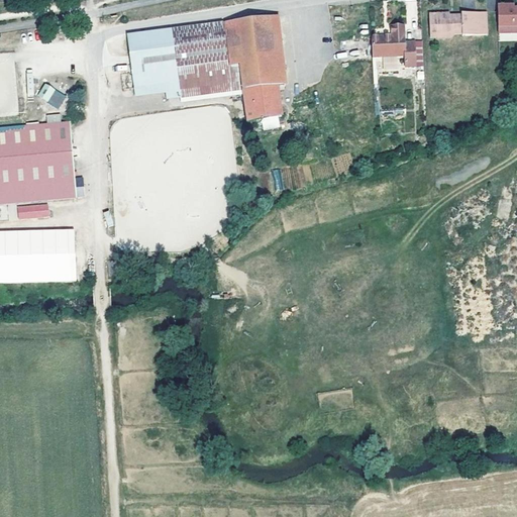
[(487,12),(477,13),(461,13),(461,16),(450,16),(449,14),(429,14),(430,37),(436,37),(436,38),(450,38),(454,34),(462,34),(462,36),(478,35),(488,35),(487,12)]
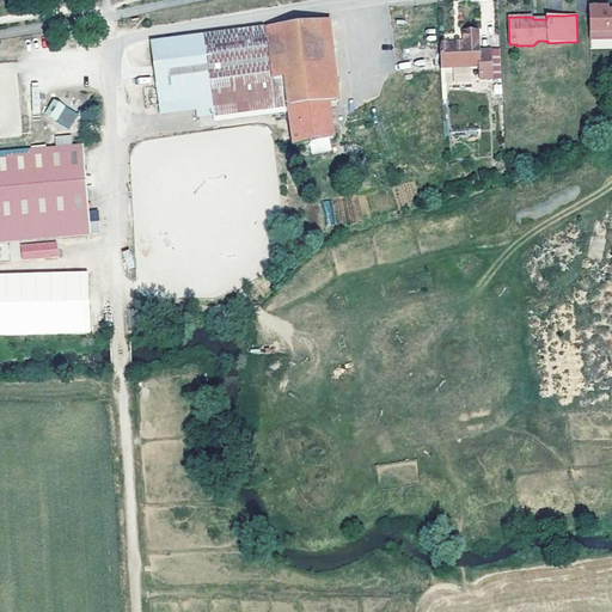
[(609,14),(588,14),(589,47),(611,44),(611,17),(609,18),(609,14)]
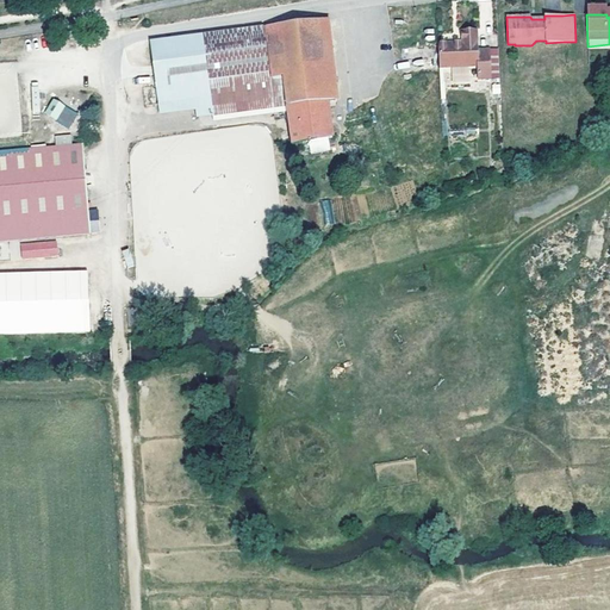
[(331,153),(330,144),(329,139),(332,139),(329,104),(337,103),(327,19),(150,42),(153,67),(156,95),(211,88),(213,116),(288,105),(288,112),(293,145),(309,143),(309,148),(310,155),(331,153)]
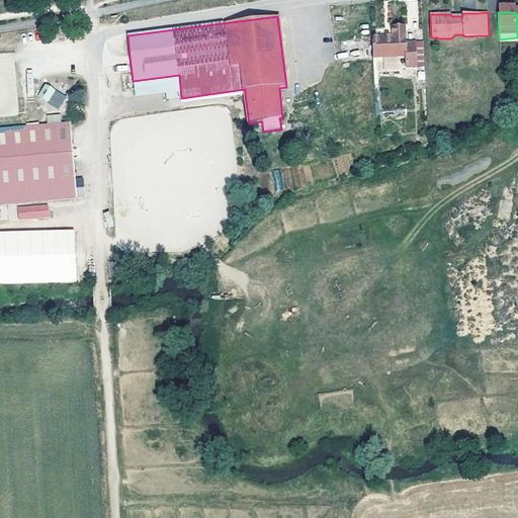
[(393,39),(373,39),(373,60),(406,59),(406,71),(417,71),(416,46),(406,46),(405,28),(393,29),(393,39)]
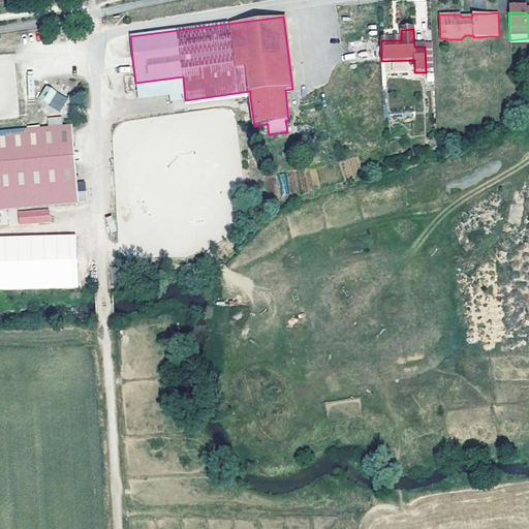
[(170,101),(185,100),(183,76),(135,83),(137,98),(169,94),(170,101)]
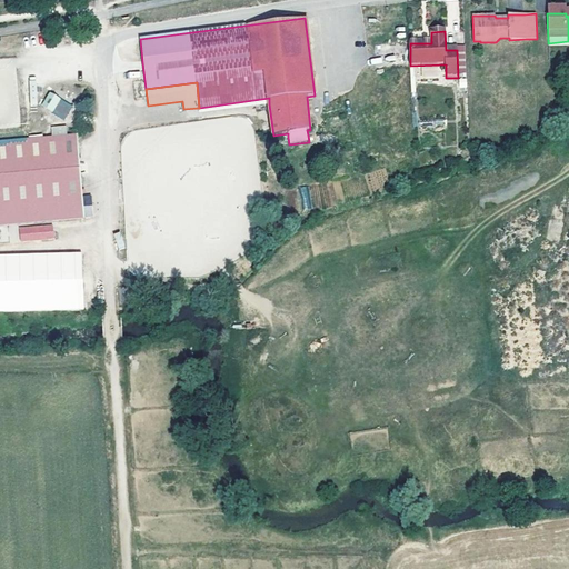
[(200,112),(269,105),(269,98),(199,108),(200,112)]
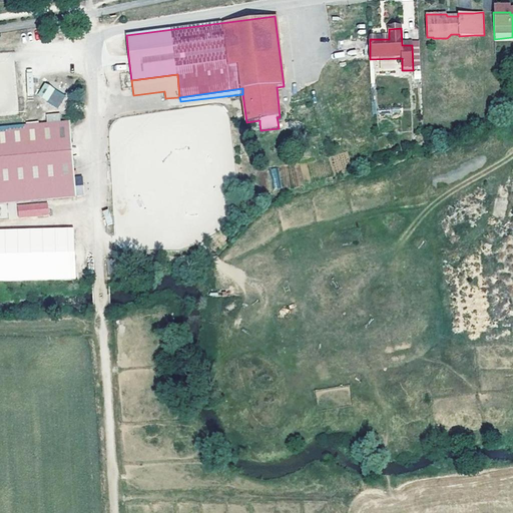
[(34,90),(30,98),(35,100),(39,93),(34,90)]
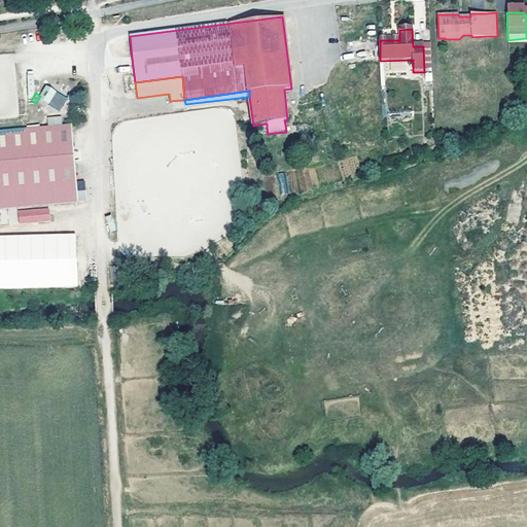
[(0,132),(0,136),(71,131),(70,127),(0,132)]
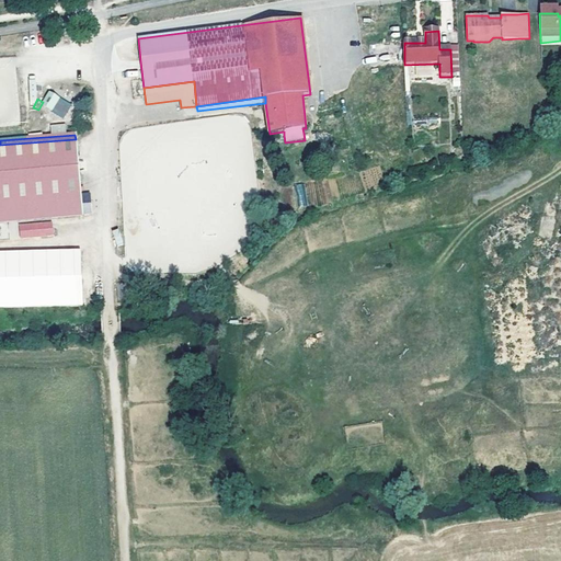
[(0,224),(81,217),(76,139),(0,145),(0,224)]
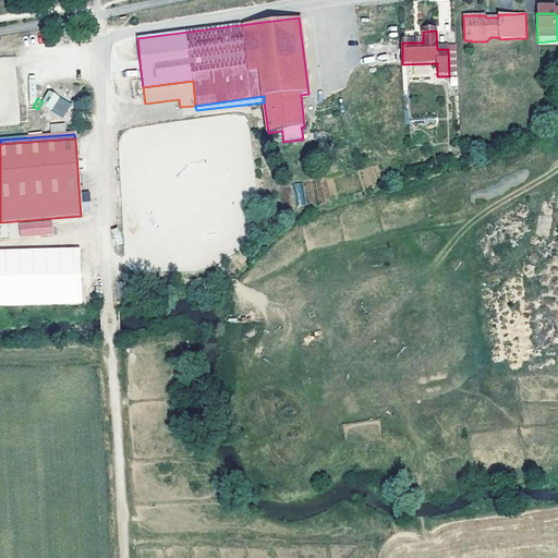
[(82,202),(83,214),(91,213),(89,202),(82,202)]
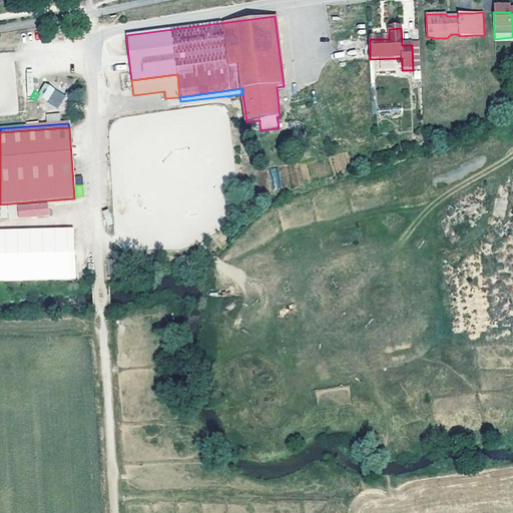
[(49,214),(48,201),(16,204),(17,217),(49,214)]
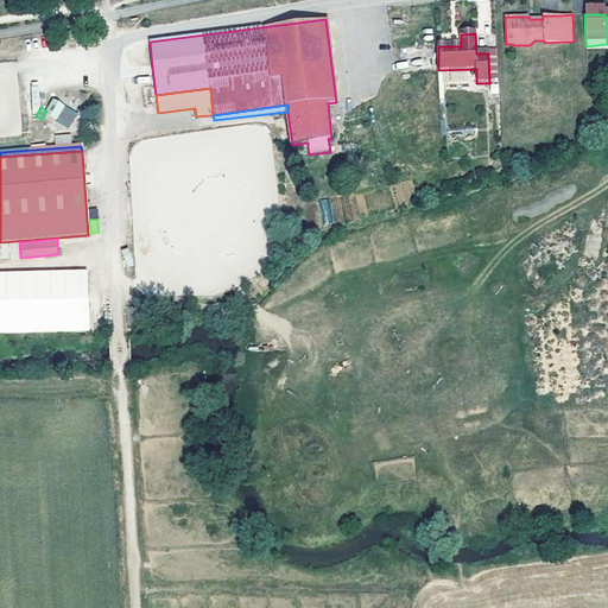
[(121,249),(126,267),(134,265),(128,247),(121,249)]
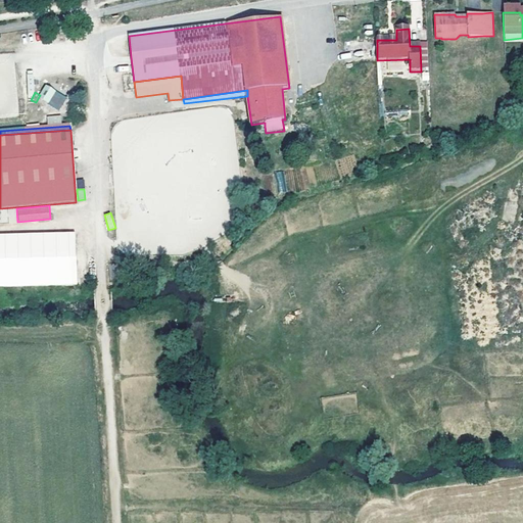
[(0,286),(77,284),(76,231),(0,232),(0,286)]
